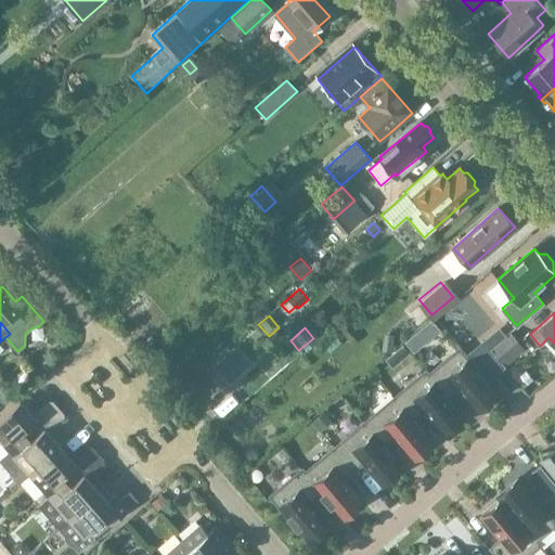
[(489,349),(503,365),(524,348),(510,332),(506,335),(489,349)]
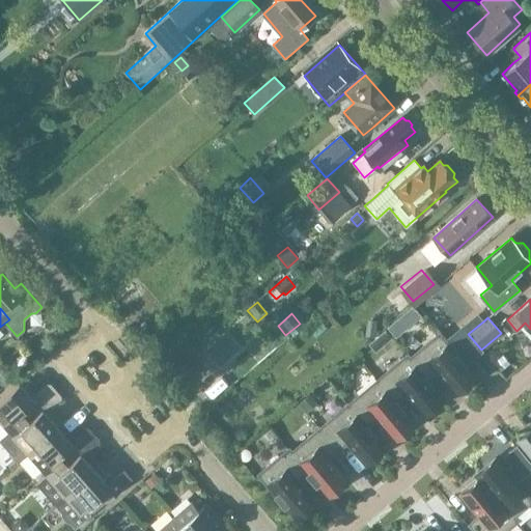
[(396,318),(387,326),(396,337),(406,329),(396,318)]
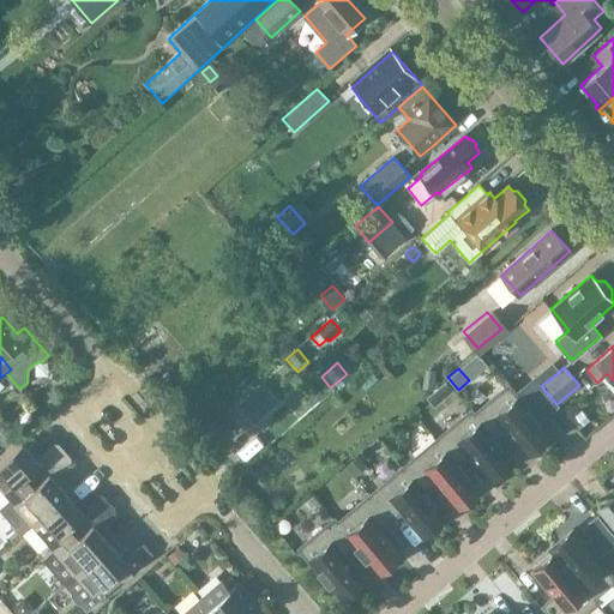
[(426,369),(423,389),(433,390),(435,371),(426,369)]
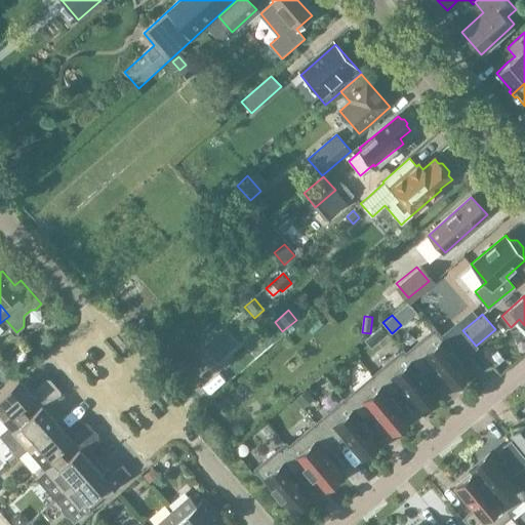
[(455,322),(442,333),(448,341),(461,358),(476,346),(462,330),(455,322)]
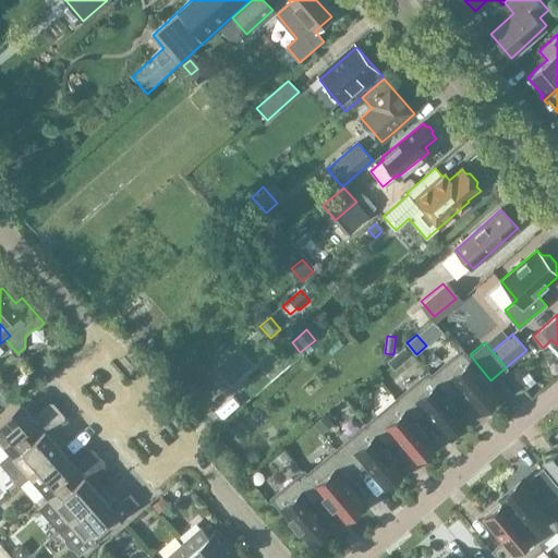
[(404,347),(387,361),(395,370),(412,355),(404,347)]
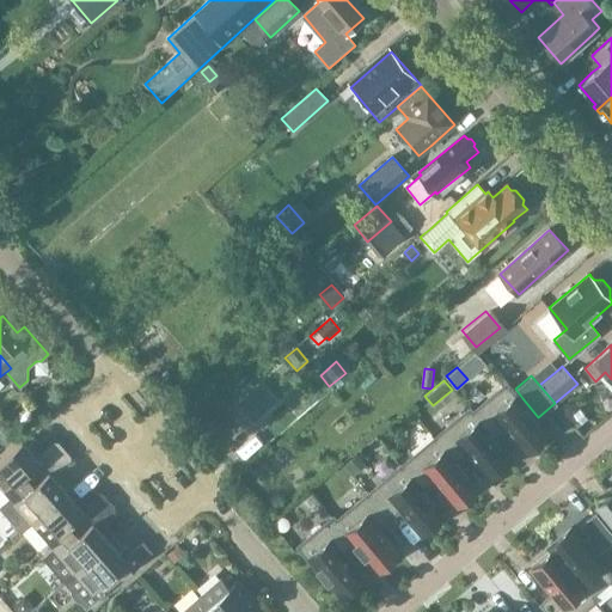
[(506,385),(472,412),(493,438),(503,428),(525,454),(549,435),(506,385)]
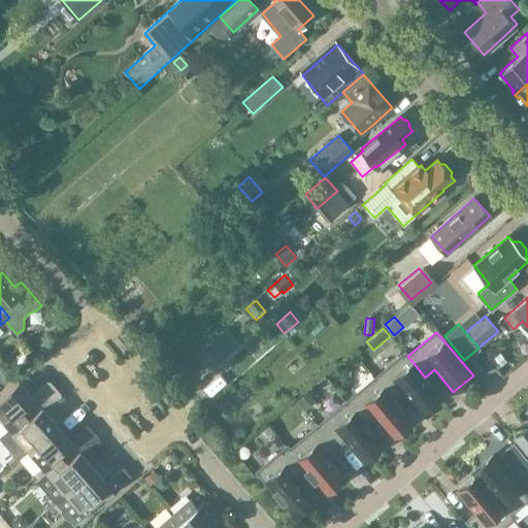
[(34,347),(30,351),(36,357),(40,354),(34,347)]
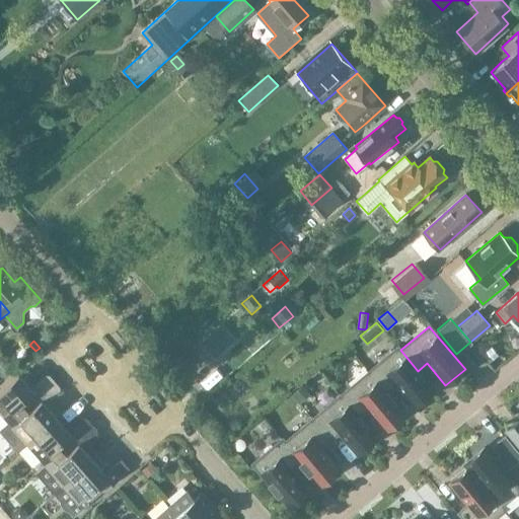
[(397,347),(369,372),(386,392),(387,391),(396,384),(415,405),(434,389),(418,371),(400,350),(397,347)]
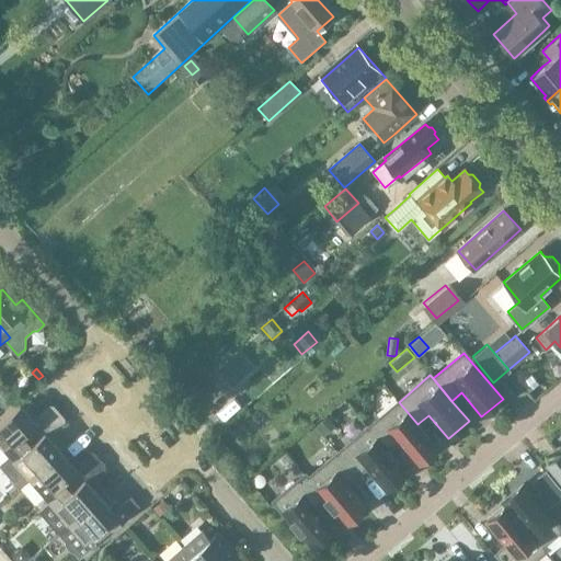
[(1,396),(0,397),(0,401),(6,409),(15,400),(7,390),(1,396)]
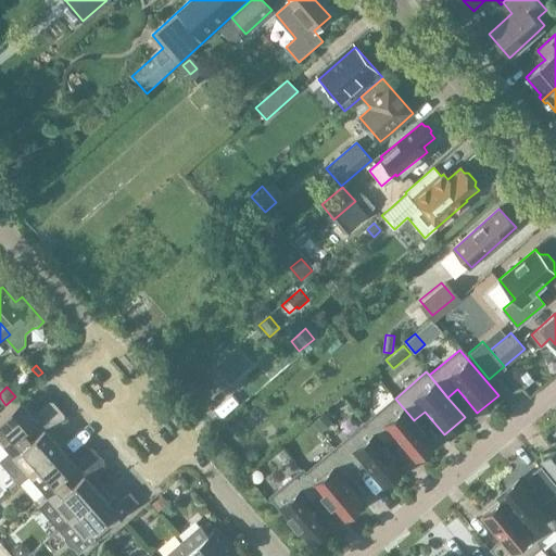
[(395,399),(364,424),(383,446),(383,445),(393,437),(414,460),(434,443),(415,419),(414,420),(395,399)]
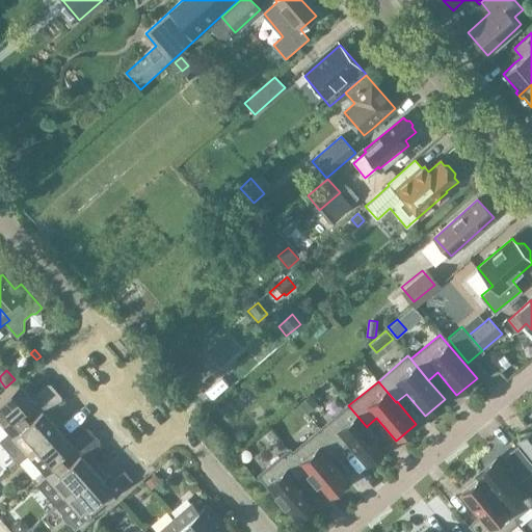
[(0,400),(0,440),(12,429),(16,433),(26,425),(18,417),(27,408),(34,402),(19,383),(0,400)]
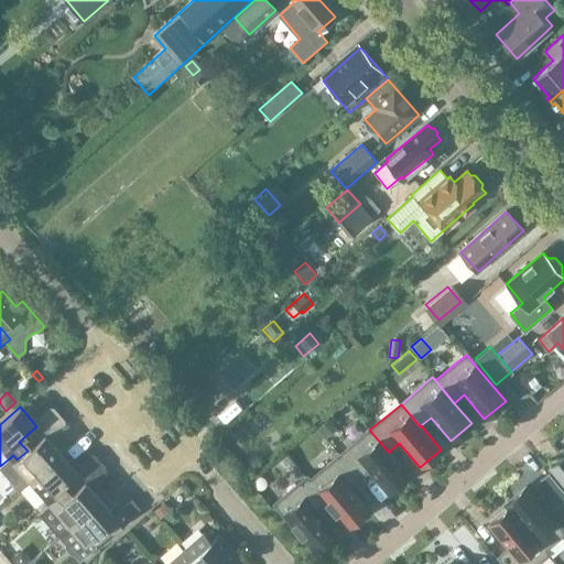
[(328,419),(318,426),(327,436),(337,429),(328,419)]
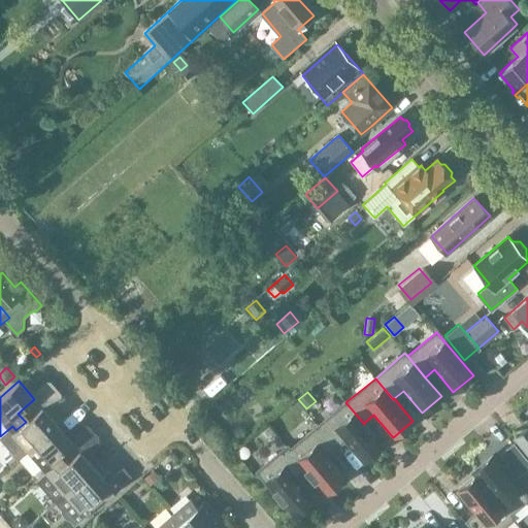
[(345,402),(318,426),(335,448),(344,439),(363,462),(383,446),(364,423),(364,424),(345,402)]
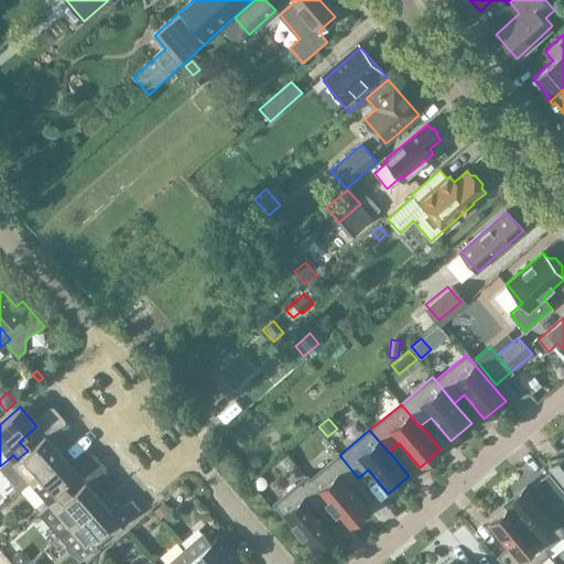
[(0,470),(19,491),(29,481),(61,454),(45,435),(38,443),(29,433),(19,442),(28,451),(17,459),(13,455),(0,466),(0,470)]
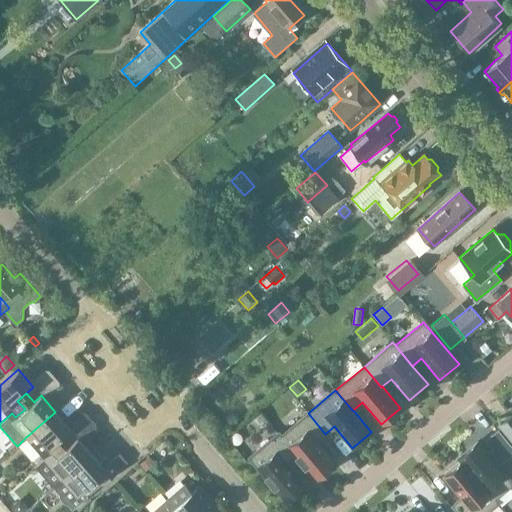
[(26,437),(45,458),(49,463),(62,451),(54,443),(63,435),(70,429),(55,412),(26,437)]
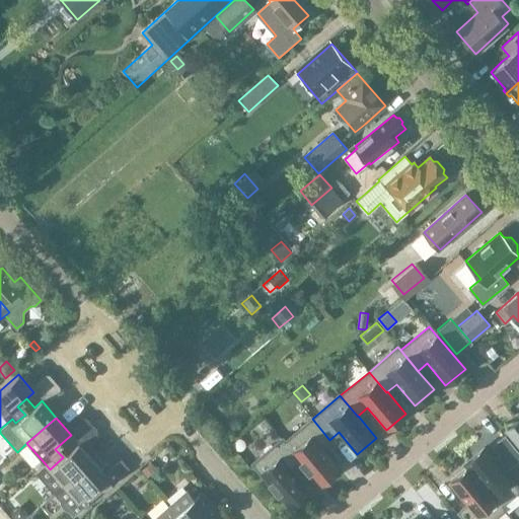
[(283,439),(282,439),(299,460),(319,486),(340,469),(320,447),(329,440),(312,419),(285,442),(283,439)]
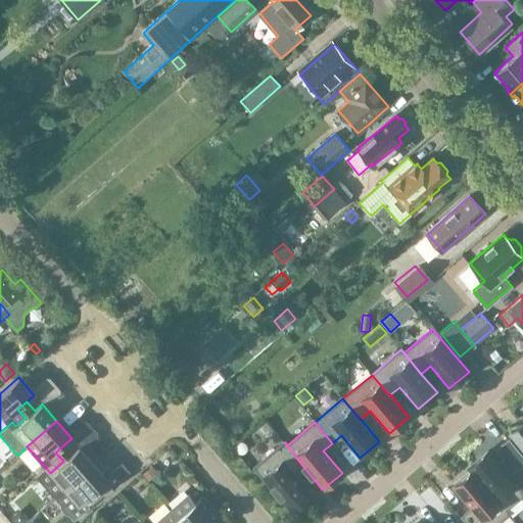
[(522,423),(510,435),(522,449),(522,423)]
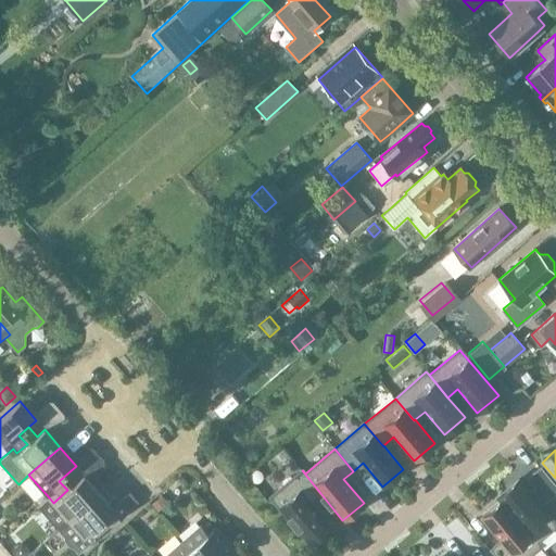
[(497,496),(502,501),(536,541),(555,525),(555,523),(541,506),(555,493),(555,484),(542,467),(530,478),(538,487),(530,493),(518,479),(497,496)]
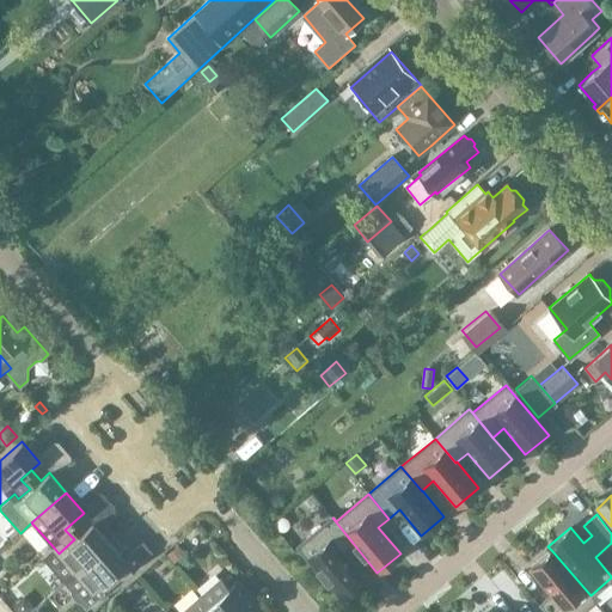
[(353,543),(332,518),(298,546),(341,597),(363,577),(342,552),(353,543)]
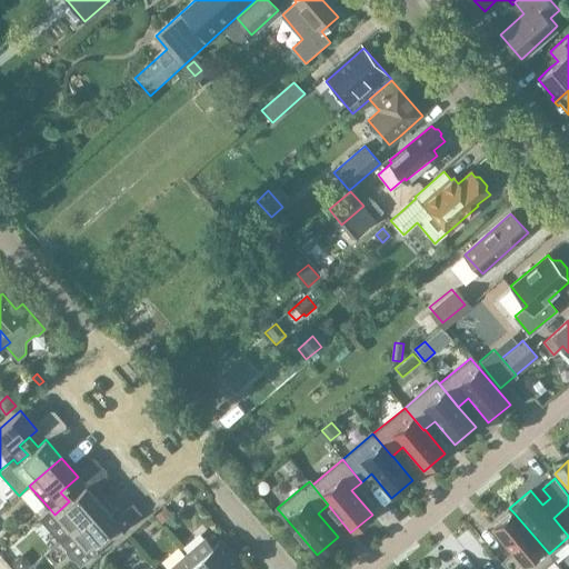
[(39,519),(60,542),(102,505),(87,487),(78,493),(70,483),(60,492),(69,501),(55,515),(50,509),(39,519)]
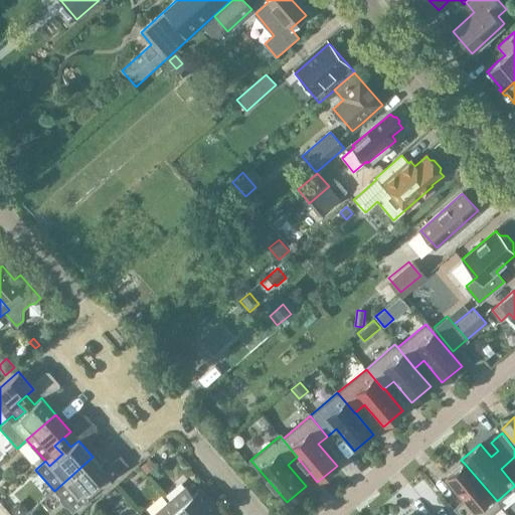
[(93,457),(54,491),(60,498),(60,502),(65,508),(69,508),(73,513),(83,504),(92,497),(120,472),(127,466),(130,464),(122,455),(112,464),(105,470),(93,457)]
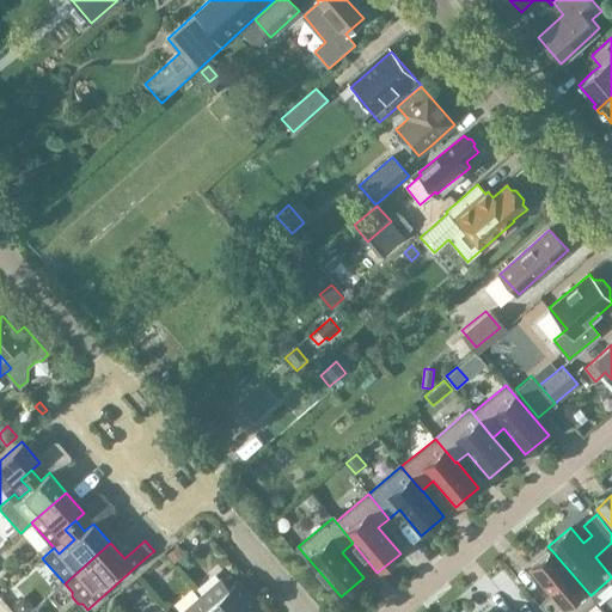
[(178,543),(166,554),(175,563),(187,552),(178,543)]
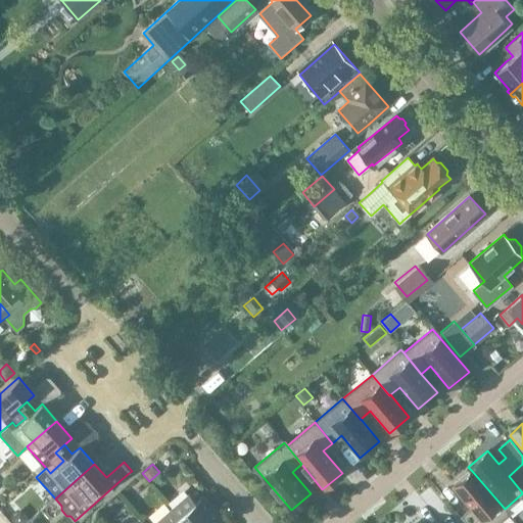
[(520,480),(522,477),(522,467),(521,466),(514,475),(520,480)]
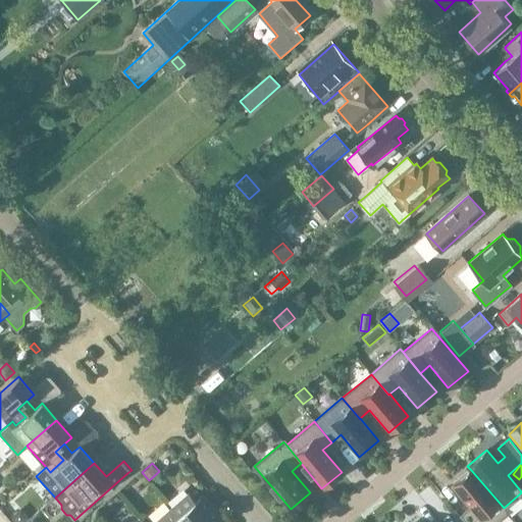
[(504,508),(471,470),(453,485),(471,508),(461,516),(465,521),(496,521),(508,512),(504,508)]
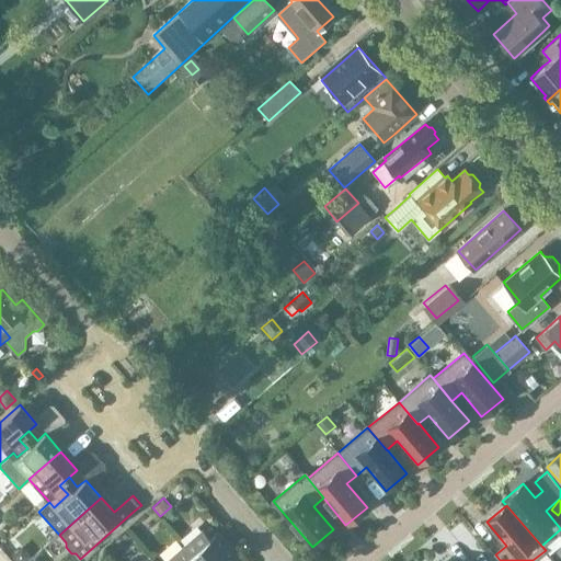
[(203,530),(181,549),(191,560),(230,560),(238,556),(228,545),(218,533),(210,539),(203,530)]
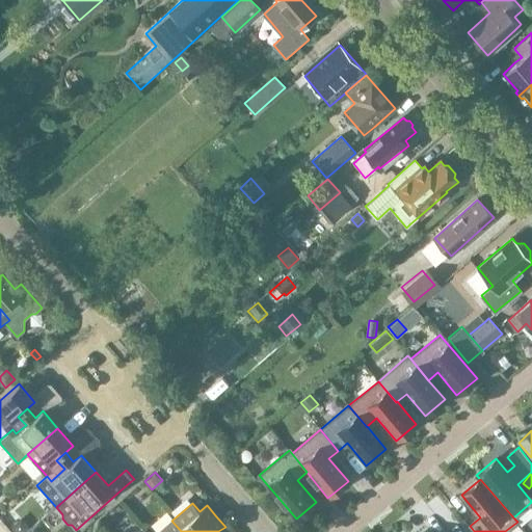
[(18,522),(10,527),(15,531),(25,531),(26,531),(29,529),(23,521),(18,521),(18,522)]
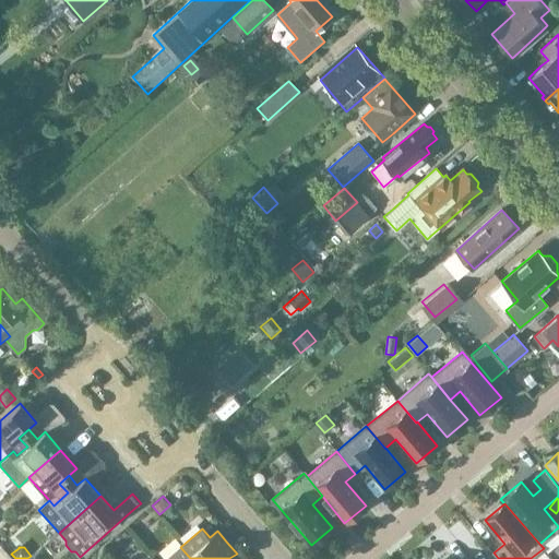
[(190,558),(180,547),(166,558),(190,558)]
